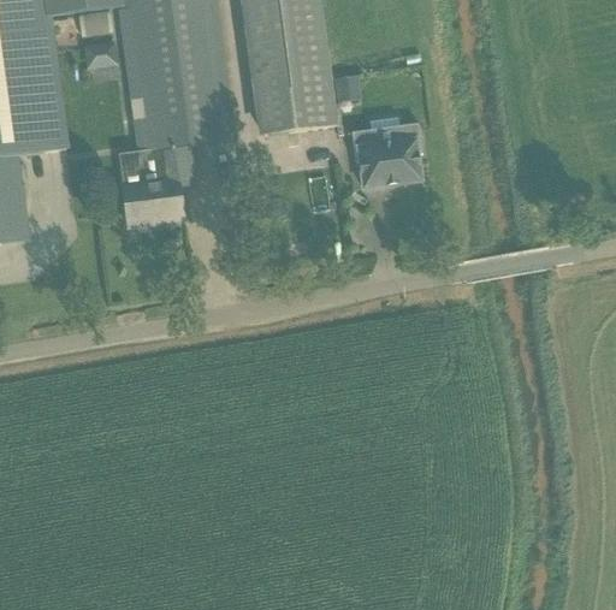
[(49,0),(51,11),(118,1),(137,149),(134,149),(134,150),(119,153),(124,187),(123,187),(128,225),(149,223),(149,219),(183,214),(178,184),(196,182),(190,143),(236,137),(217,0),(49,0)]
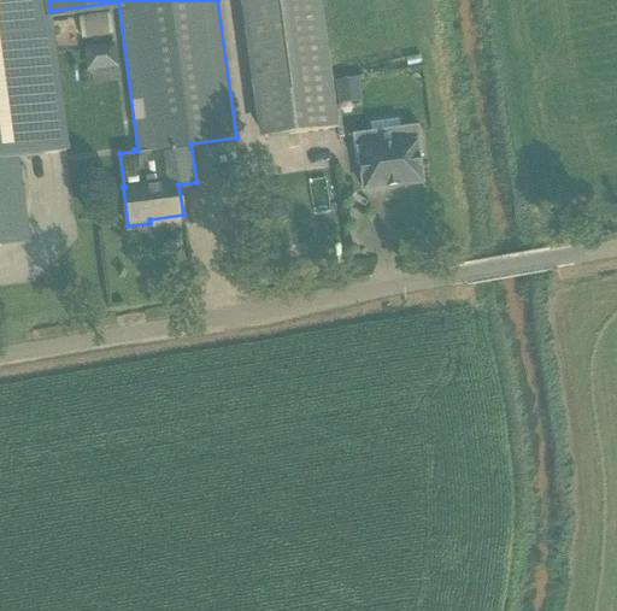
[(245,0),(264,134),(333,124),(316,0),(245,0)]
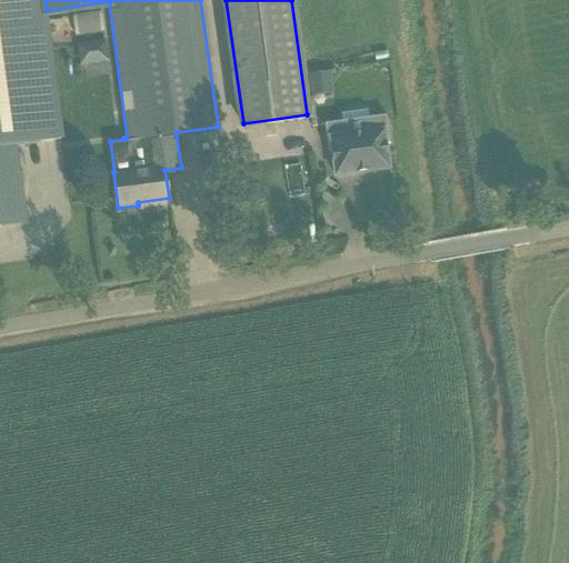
[(330,68),(310,71),(312,91),(332,88),(330,68)]
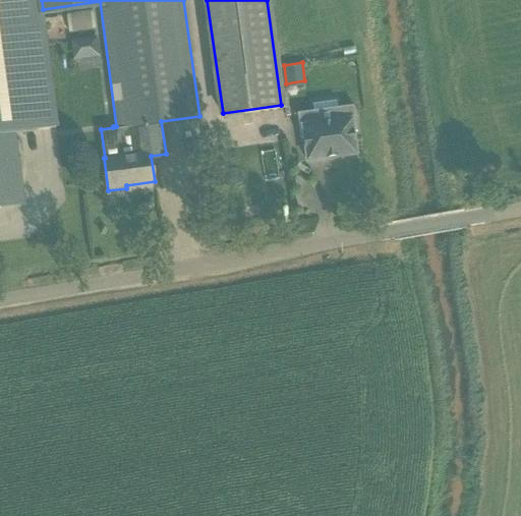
[(313,108),(297,110),(300,136),(304,135),(307,158),(328,155),(328,156),(336,155),(336,154),(356,152),(353,128),(356,128),(353,103),(337,105),(336,98),(312,101),(313,108)]
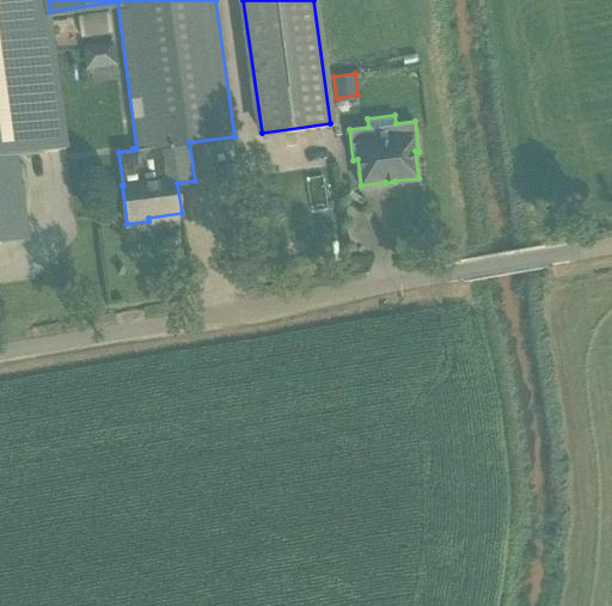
[(26,219),(17,152),(0,154),(0,239),(0,240),(1,239),(2,239),(4,238),(5,238),(6,237),(7,237),(8,236),(10,236),(11,234),(12,234),(12,233),(13,233),(13,232),(14,232),(16,231),(17,231),(17,230),(18,230),(18,228),(19,228),(19,227),(20,227),(20,226),(22,226),(22,225),(23,224),(24,222),(24,221),(25,221),(25,220),(25,219),(26,219)]
